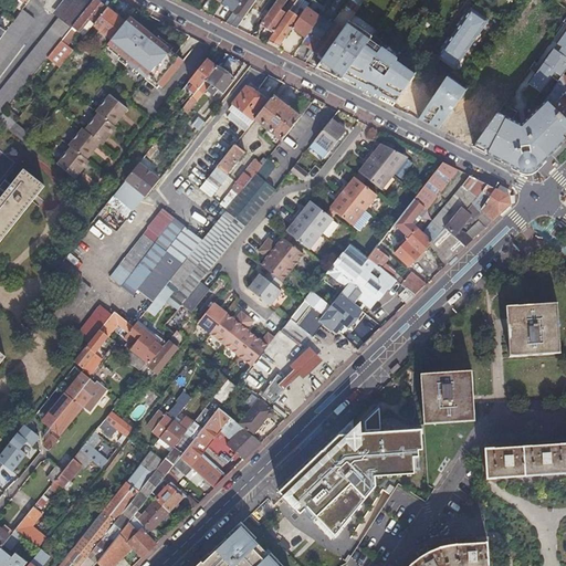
[(21,12),(29,0),(10,0),(9,2),(21,12)]
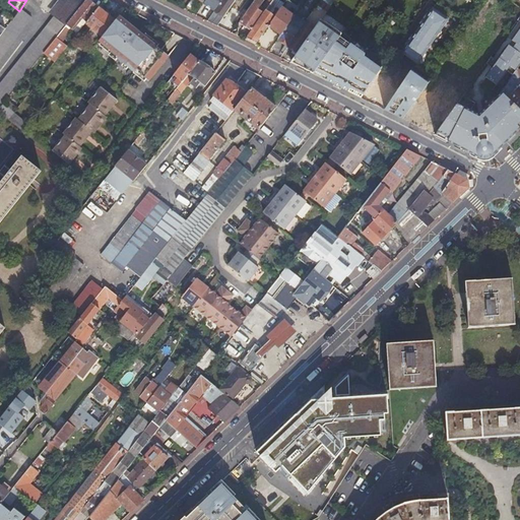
[(87,20),(99,7),(89,0),(85,0),(76,12),(74,14),(67,23),(57,37),(56,38),(45,51),(56,60),(69,44),(64,40),(73,26),(74,27),(78,22),(83,16),(87,20)]
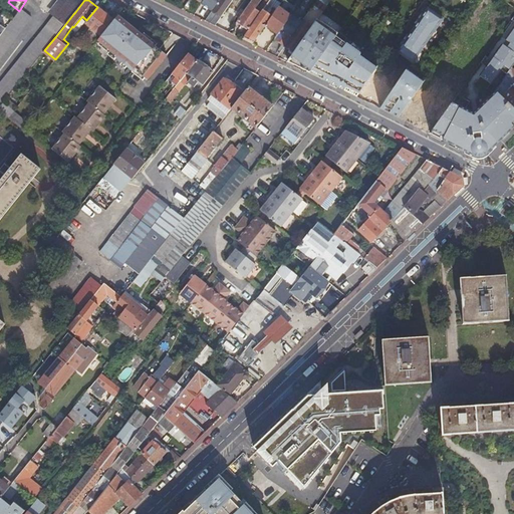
[(75,12),(84,0),(66,0),(44,28),(54,36),(55,37),(56,36),(66,23),(73,14),(75,12)]
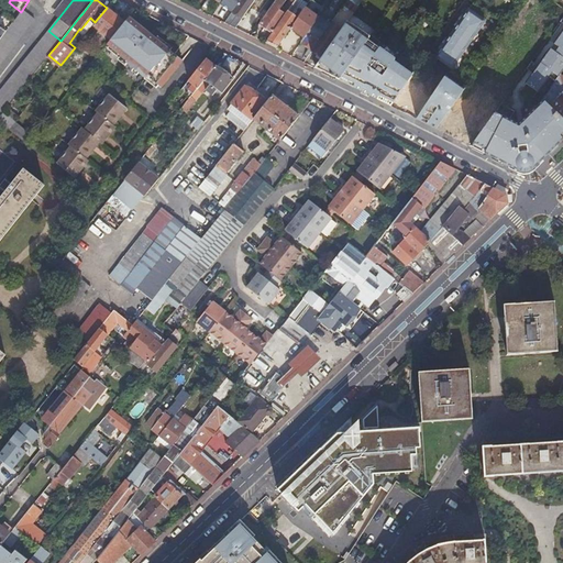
[(222,0),(221,3),(232,11),(240,0),(222,0)]
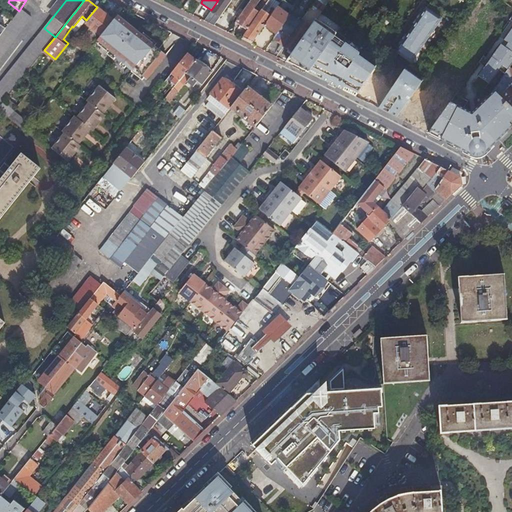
[(218,0),(211,10),(204,21),(209,23),(213,26),(231,0),(218,0)]
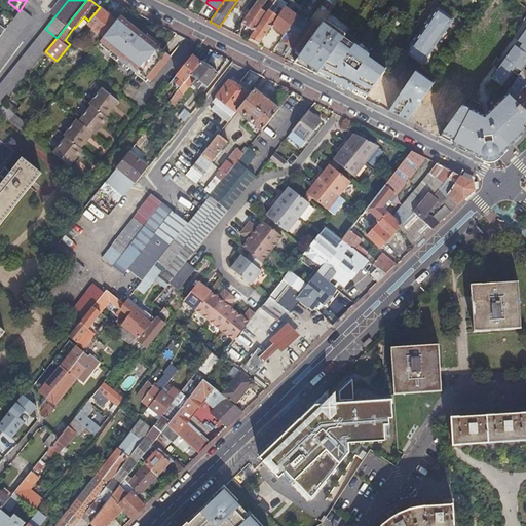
[(257,0),(242,22),(255,30),(269,10),(263,6),(266,0),(257,0)]
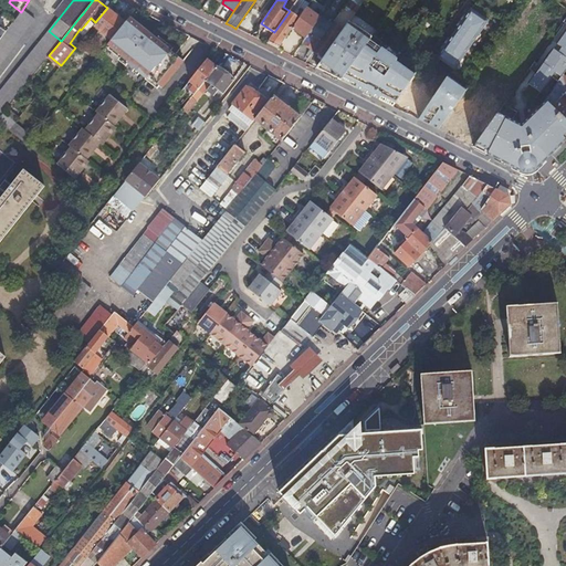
[(302,0),(296,0),(290,11),(295,16),(301,9),(303,11),(304,11),(306,8),(308,4),(302,0)]
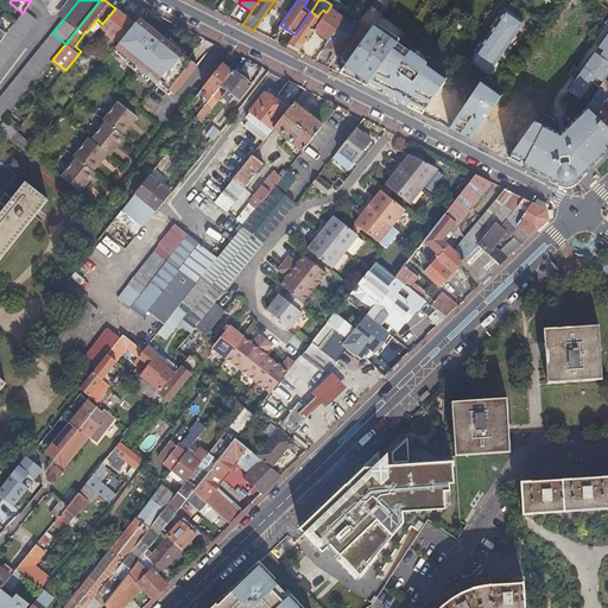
[(349,19),(358,24),(374,0),(362,0),(361,2),(362,4),(359,7),(349,19)]
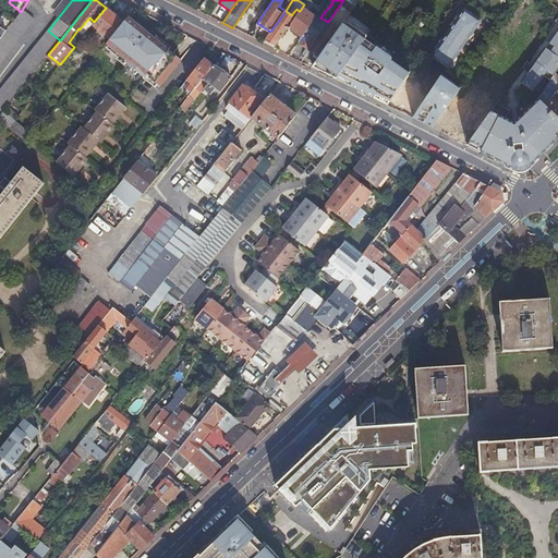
[(110,38),(123,22),(116,15),(118,13),(116,11),(113,14),(106,8),(94,22),(94,23),(93,24),(110,38)]
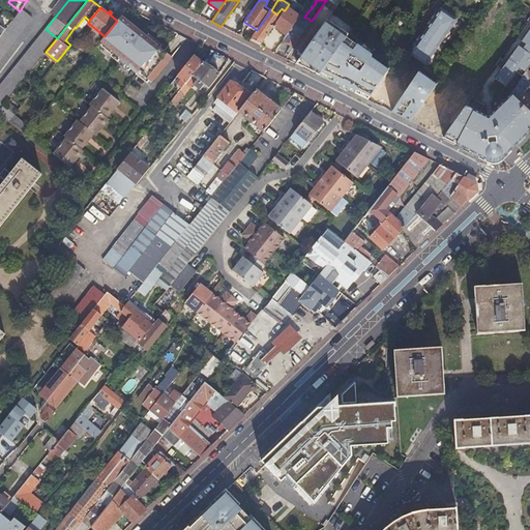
[(284,10),(272,27),(286,35),(297,20),(300,16),(287,7),(285,10),(284,10)]
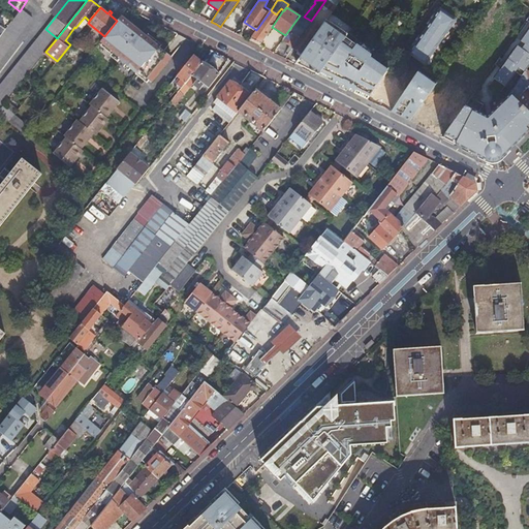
[(439,7),(409,53),(425,64),(455,19),(439,7)]
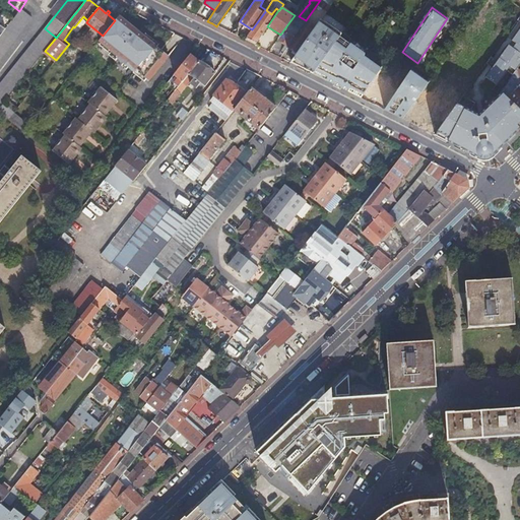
[(246,38),(255,43),(267,26),(278,10),(276,8),(271,14),(266,10),(252,29),(246,38)]
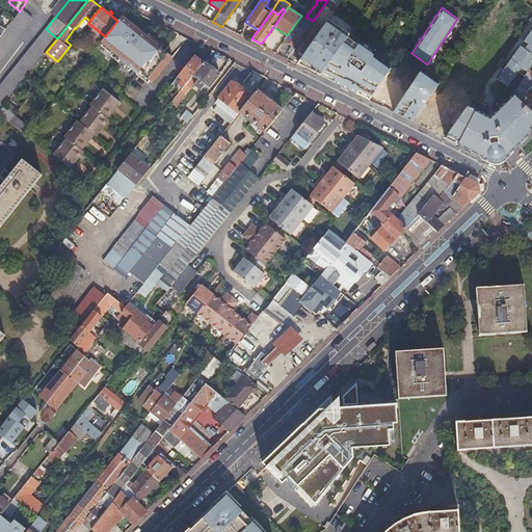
[(14,21),(24,29),(32,18),(21,10),(14,21)]
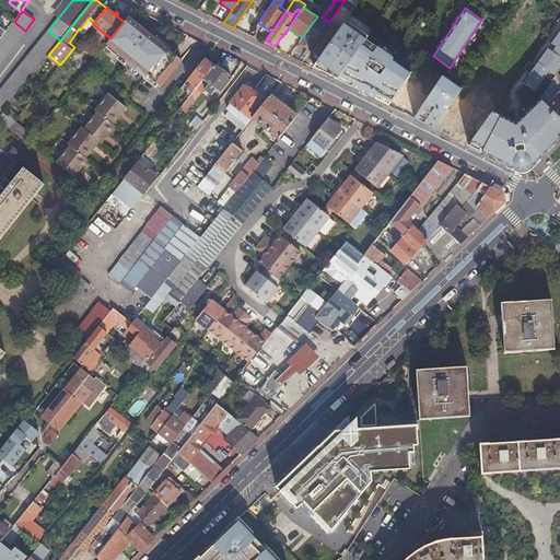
[(0,38),(13,21),(14,21),(2,12),(0,13),(0,38)]
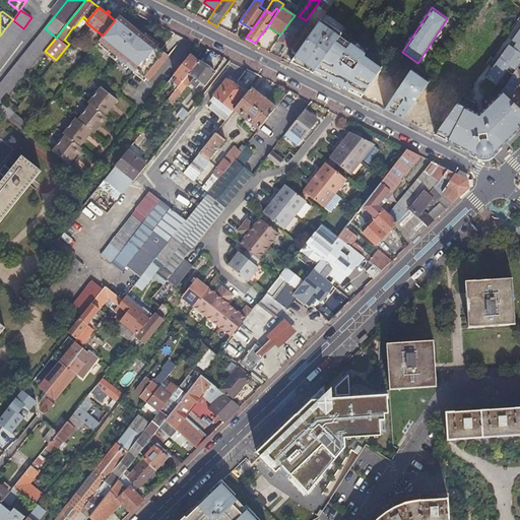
[(103,36),(100,40),(119,56),(118,57),(134,71),(136,69),(148,80),(169,55),(121,17),(124,14),(121,12),(115,20),(103,36)]
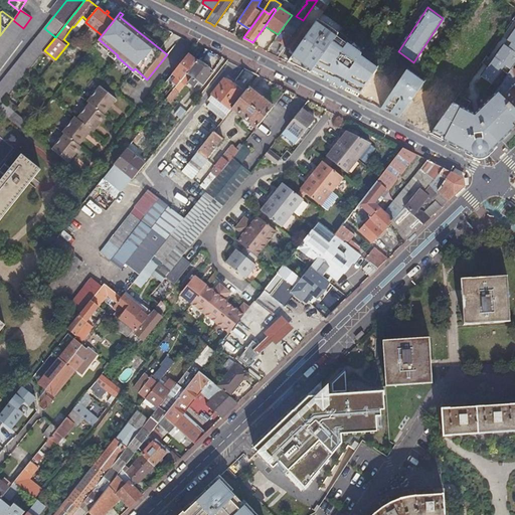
[(81,26),(86,22),(87,21),(87,20),(82,16),(77,22),(81,26)]
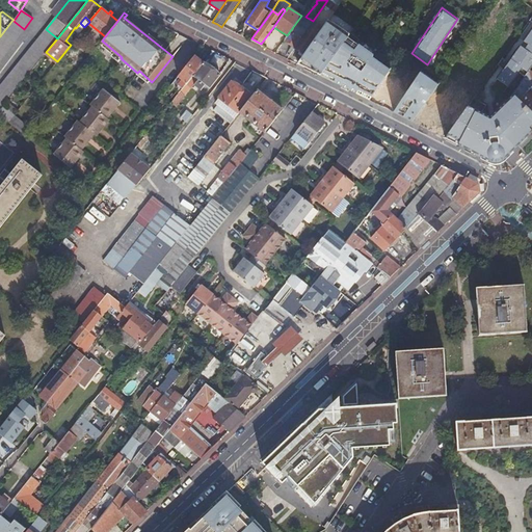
[(284,40),(295,47),(309,28),(298,20),(287,35),(284,40)]
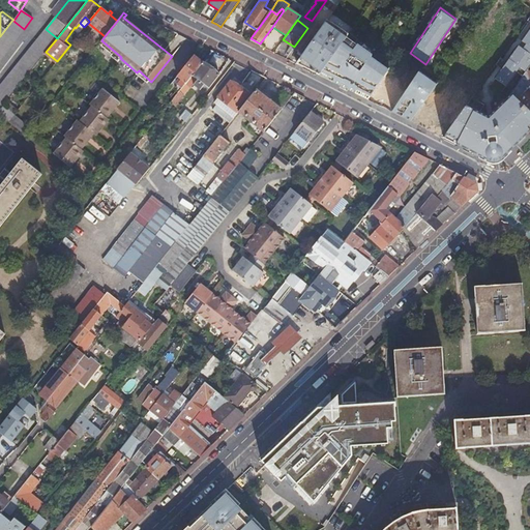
[(0,60),(24,29),(13,21),(0,37),(0,60)]
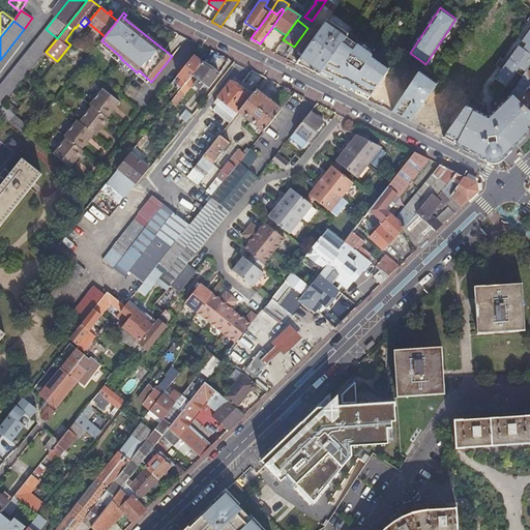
[(302,53),(303,54),(321,28),(312,22),(307,28),(294,47),(298,50),(302,53)]
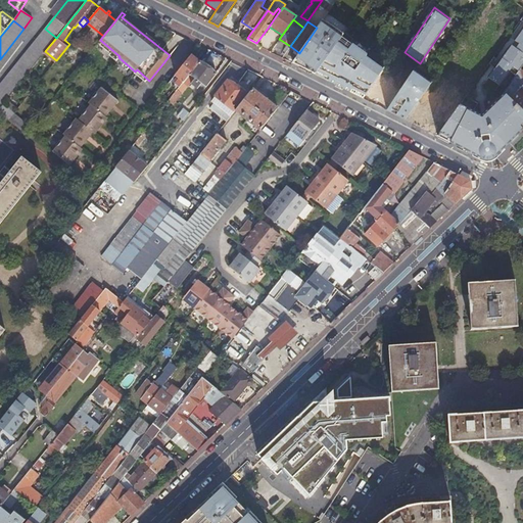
[(327,27),(321,22),(317,28),(299,53),(292,63),(301,67),(315,75),(341,37),(334,32),(335,30),(329,25),(327,27)]
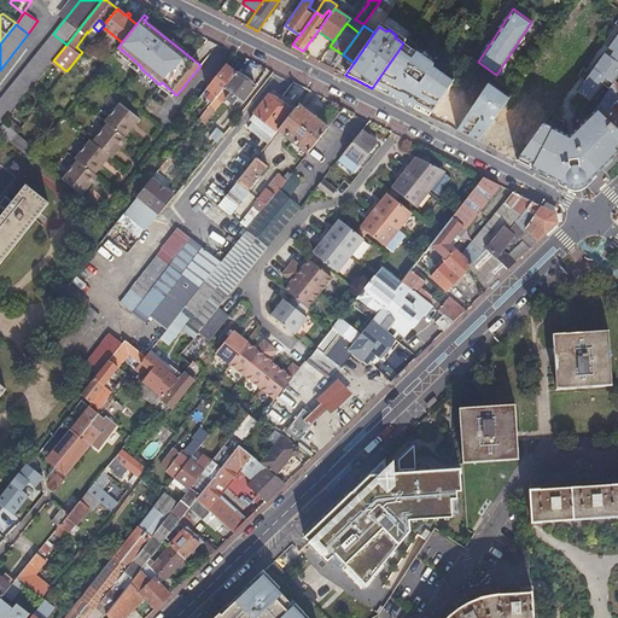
[(576,92),(589,101),(601,85),(610,89),(616,81),(617,76),(617,33),(607,48),(612,52),(608,58),(604,54),(590,73),(584,81),(576,92)]
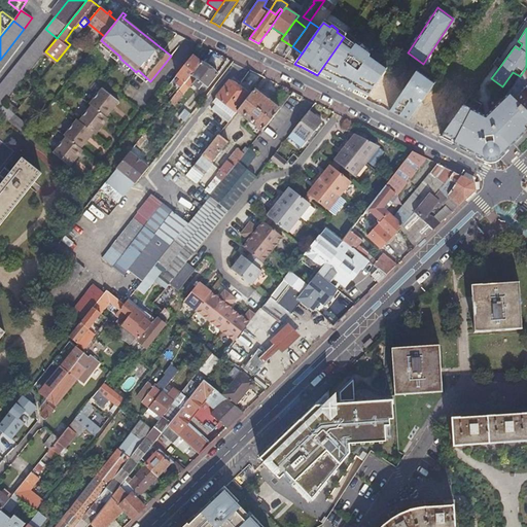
[(56,37),(45,29),(0,84),(0,106),(31,68),(56,37)]
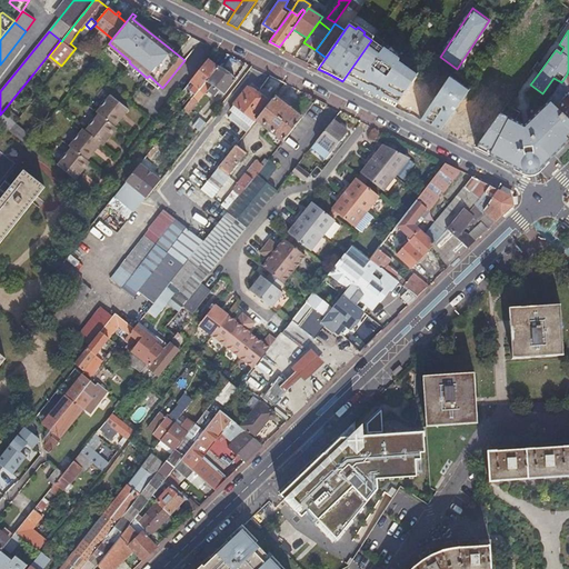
[(382,42),(375,37),(371,40),(342,81),(383,101),(395,108),(412,82),(416,76),(397,62),(398,60),(379,47),(382,42)]
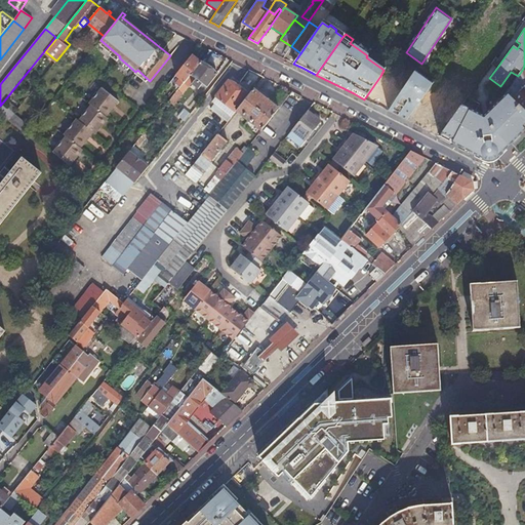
[(179,87),(201,62),(192,54),(169,82),(173,85),(175,83),(179,87)]
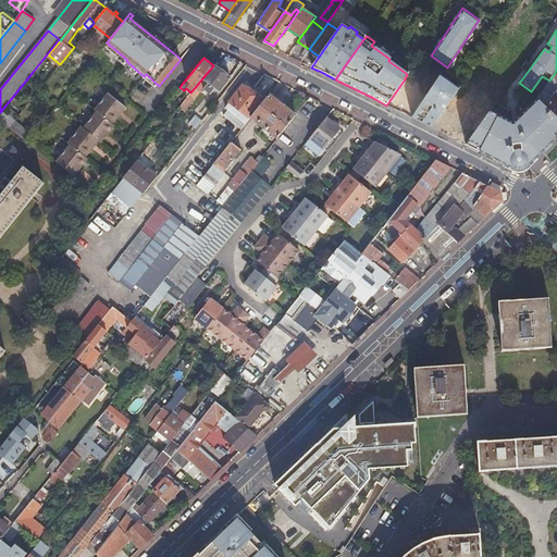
[(525,61),(520,69),(527,73),(532,65),(525,61)]
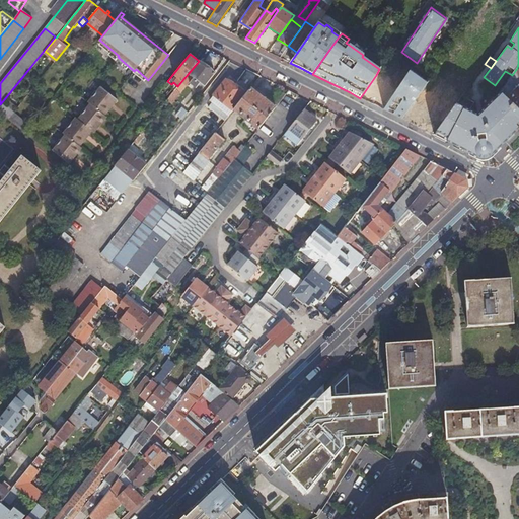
[(214,72),(199,61),(177,86),(170,95),(174,99),(186,85),(187,86),(189,84),(191,86),(193,84),(196,87),(200,82),(204,85),(214,72)]
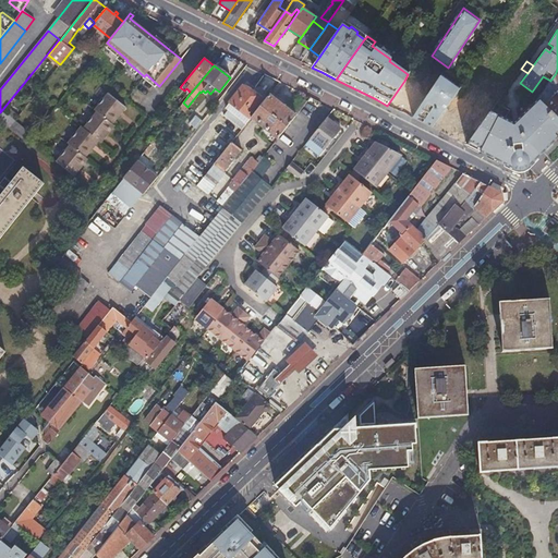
[(538,97),(537,98),(538,99),(540,100),(557,118),(557,75),(556,73),(550,81),(541,94),(538,97)]
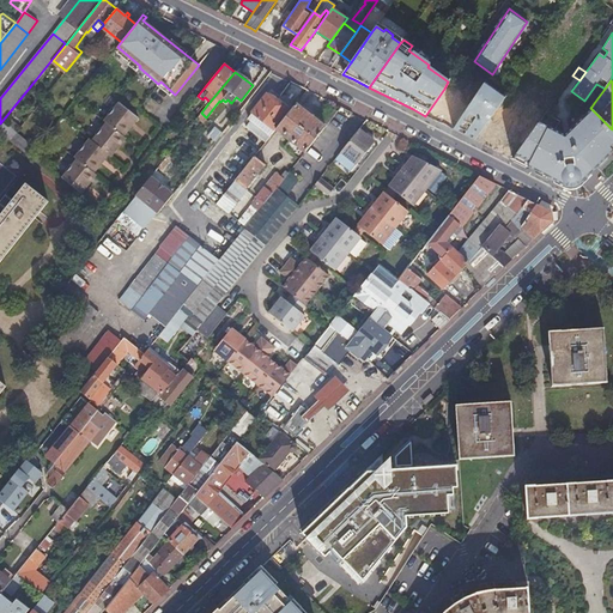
[(462,135),(474,141),(491,117),(505,98),(485,83),(453,129),(462,135)]
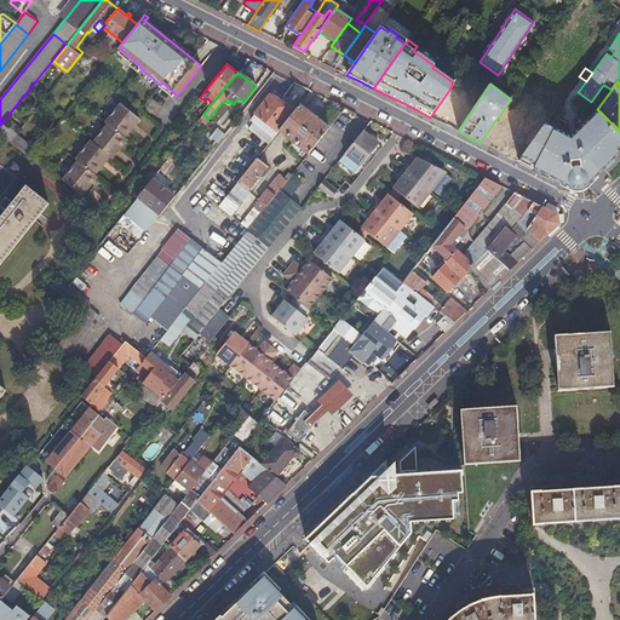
[(506,126),(512,130),(524,112),(527,108),(516,101),(523,91),(518,87),(511,97),(511,99),(497,119),(503,124),(505,125),(506,126)]
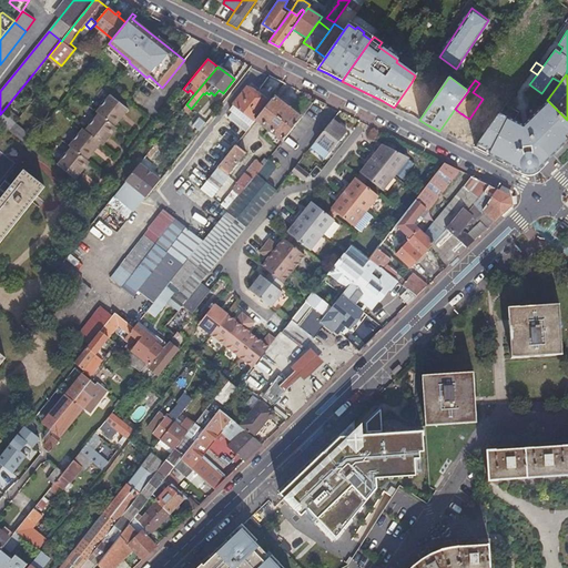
[(500,83),(496,80),(490,88),(495,90),(500,83)]
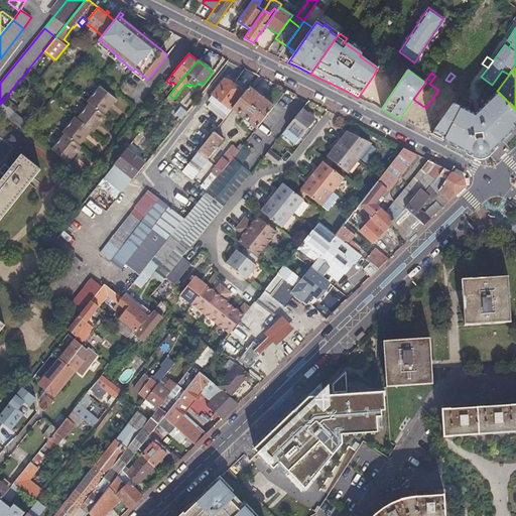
[(374,75),(358,98),(366,102),(375,107),(386,90),(373,81),(376,76),(374,75)]
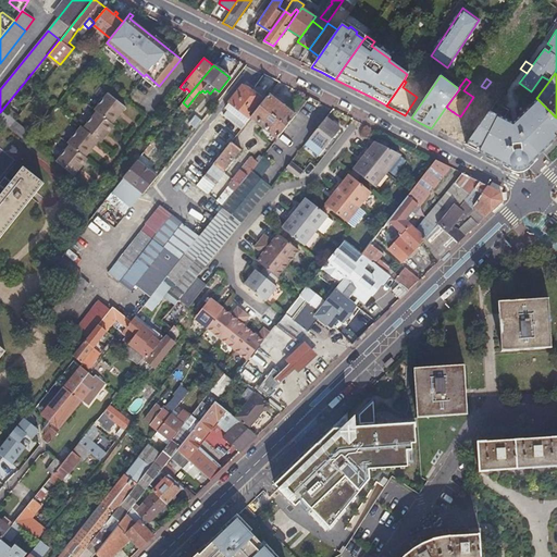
[(250,116),(262,101),(255,95),(250,91),(242,85),(224,107),(245,123),(250,116)]
